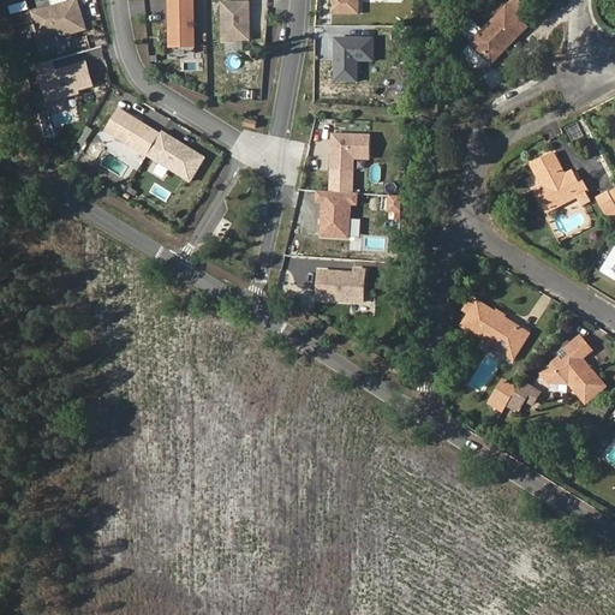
[(41,36),(61,30),(63,36),(87,29),(78,0),(73,0),(34,11),(41,36)]
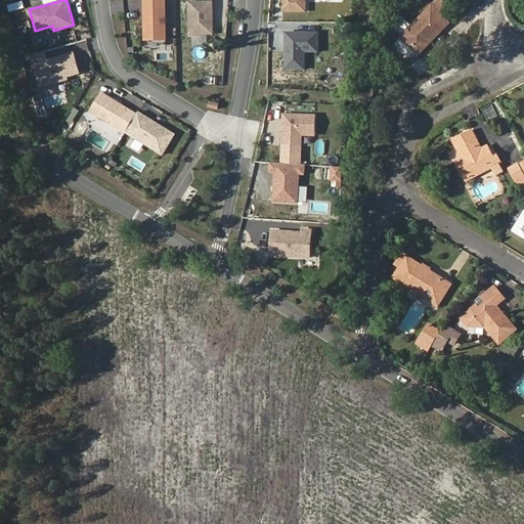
[(165,0),(144,0),(145,39),(166,39),(165,0)]
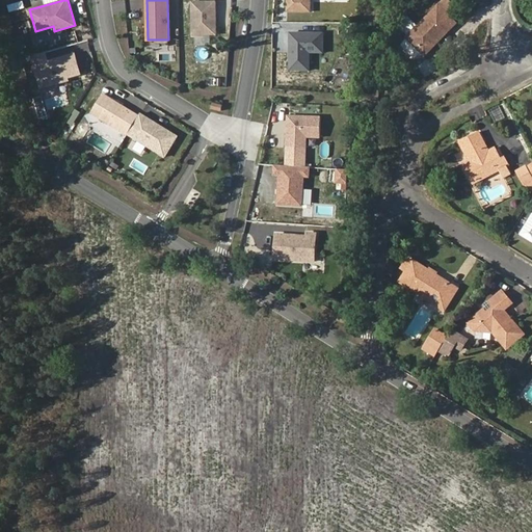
[(287,0),(288,11),(311,11),(311,0),(287,0)]
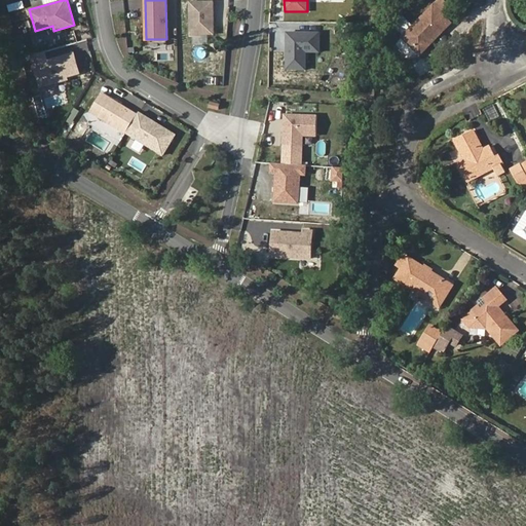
[(435,41),(451,24),(447,19),(454,11),(442,0),(439,0),(405,35),(421,51),(433,39),(435,41)]
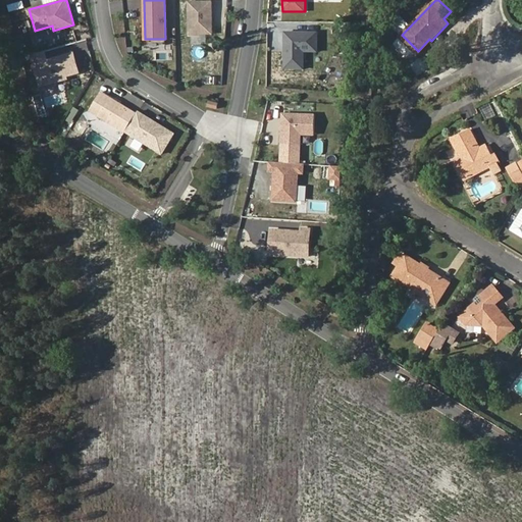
[(212,1),(189,1),(190,34),(212,33),(212,1)]
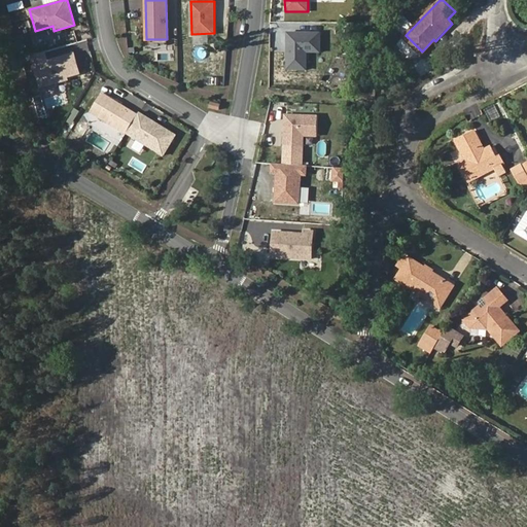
[(407,32),(413,25),(406,18),(398,26),(407,32)]
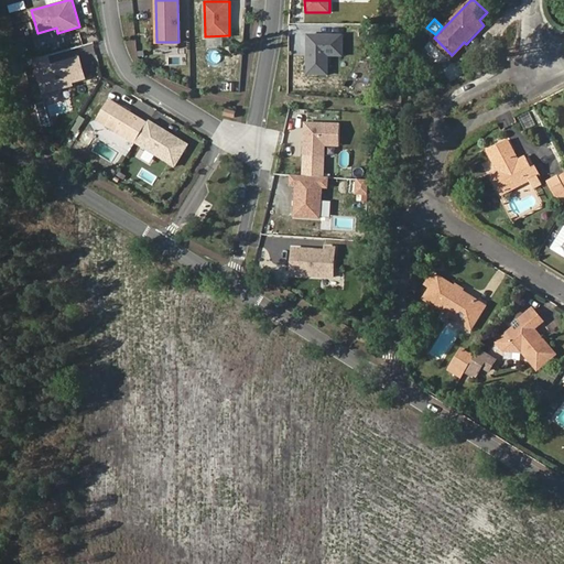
[(453,56),(466,44),(464,42),(452,55),(453,56)]
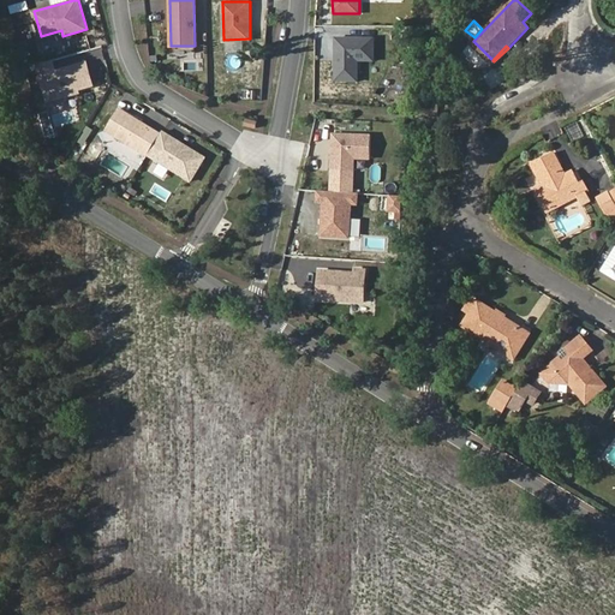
[(94,84),(88,63),(75,66),(76,69),(71,71),(70,67),(57,71),(53,60),(39,64),(49,101),(79,93),(79,89),(94,84)]
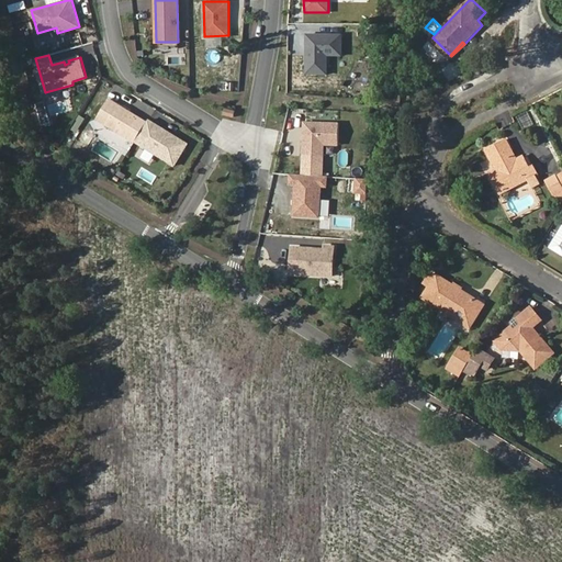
[(147,122),(109,99),(97,119),(135,142),(147,122)]
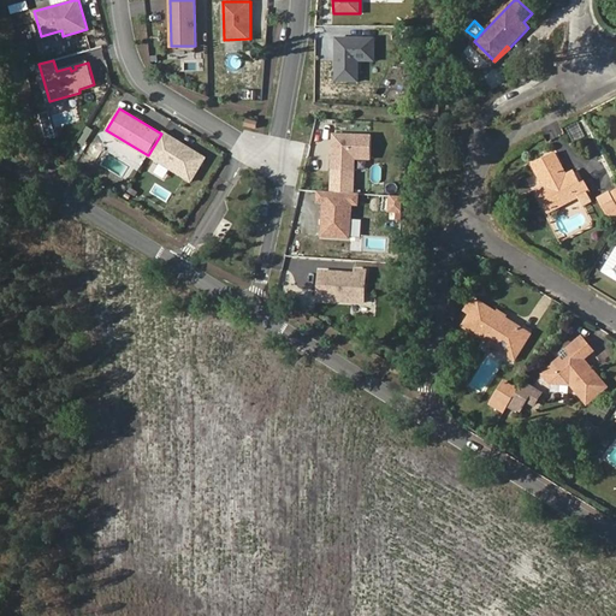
[(372,135),(333,134),(332,171),(355,172),(355,158),(371,158),(372,135)]
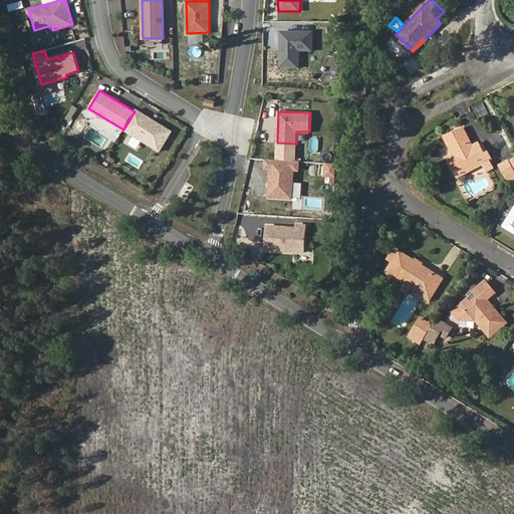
[(473,147),(463,129),(445,138),(455,156),(448,160),(457,178),(467,173),(464,165),(478,158),(482,165),(493,159),(489,152),(486,154),(480,143),(473,147)]
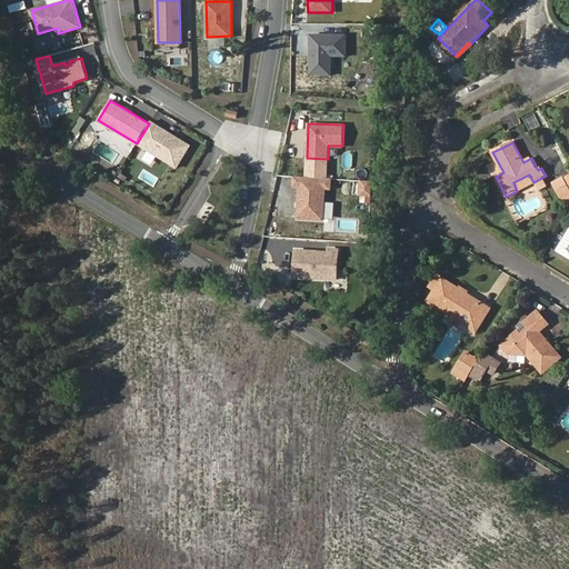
[(533,182),(529,175),(513,182),(517,191),(533,182)]
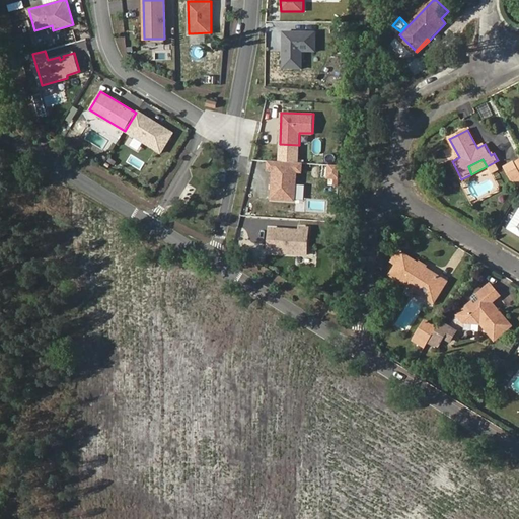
[(302,162),(269,160),(269,169),(274,170),(273,198),(294,200),(296,171),(301,171),(302,162)]
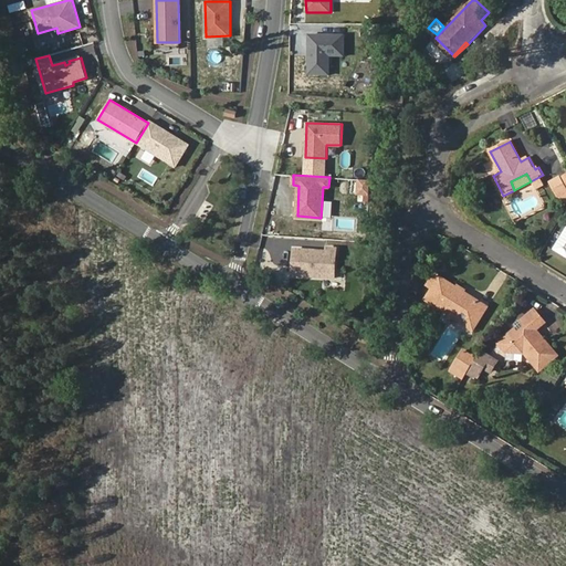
[(565,197),(565,178),(565,176),(561,178),(559,177),(551,181),(559,198),(558,198),(562,200),(565,197)]
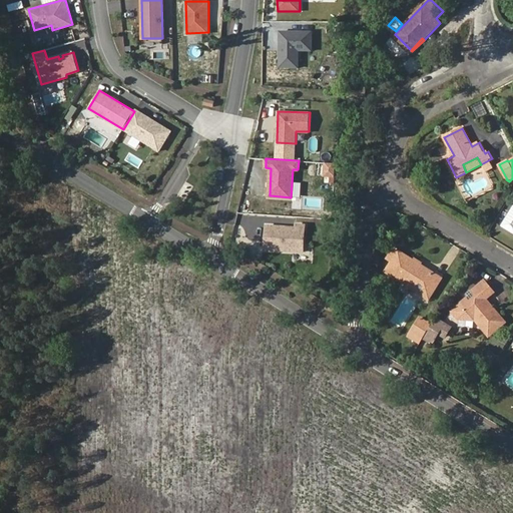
[(512,204),(505,217),(504,222),(505,227),(509,231),(512,232),(512,204)]
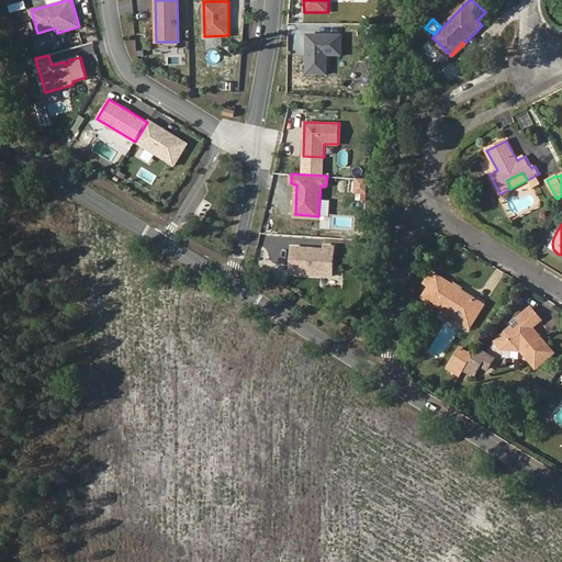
[(333,276),(334,247),(325,246),(325,249),(316,248),(314,251),(311,250),(308,248),(292,247),(291,272),(333,276)]
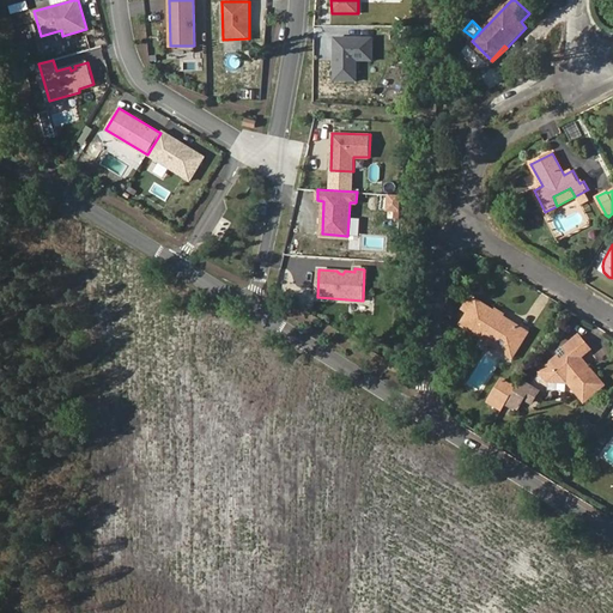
[(511,358),(527,334),(519,329),(519,327),(501,316),(499,317),(471,298),(463,309),(469,313),(462,325),(504,351),(503,352),(511,358)]
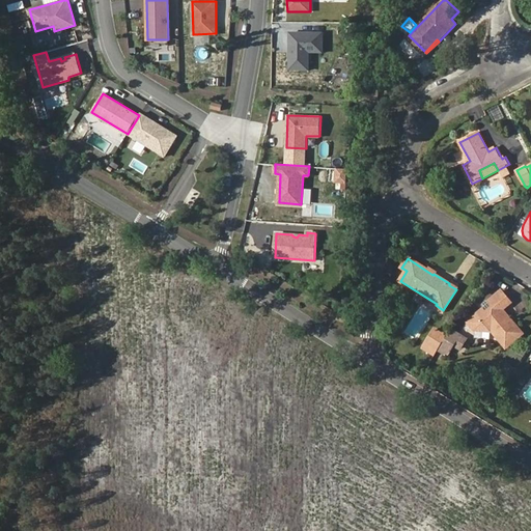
[(524,334),(510,318),(505,317),(502,314),(503,310),(512,303),(502,290),(490,301),(494,306),(486,312),(483,309),(468,322),(475,330),(493,332),(506,348),(524,334)]
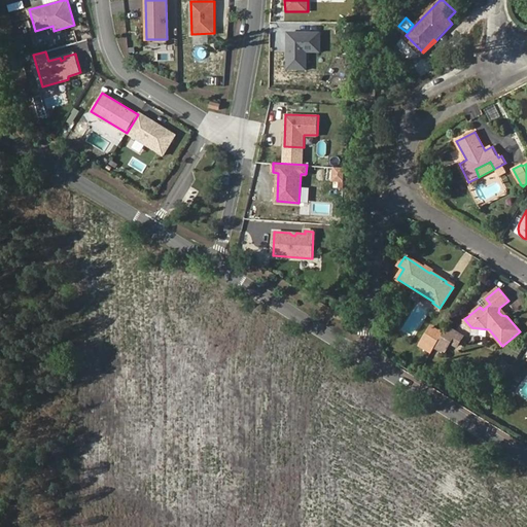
[(436,345),(444,335),(432,327),(424,341),(435,348),(436,345)]
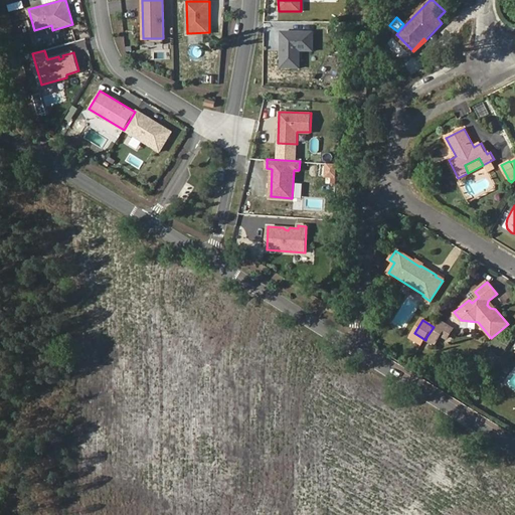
[(441,334),(447,325),(438,320),(434,327),(426,337),(434,342),(436,343),(441,334)]
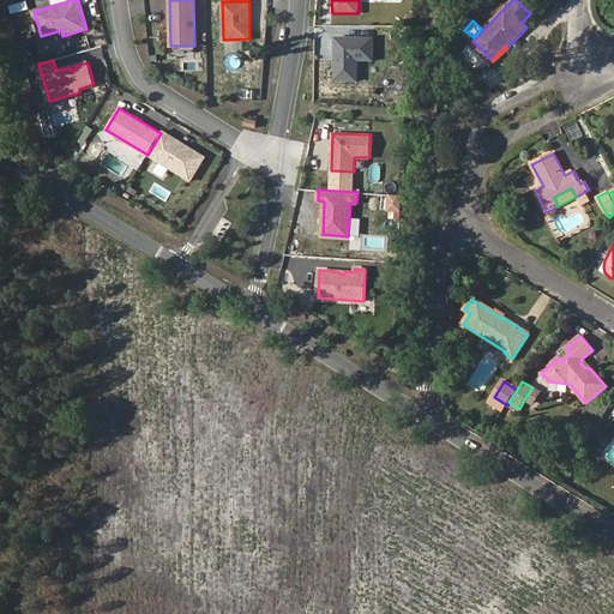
[(534,403),(540,392),(533,387),(525,398),(534,403)]
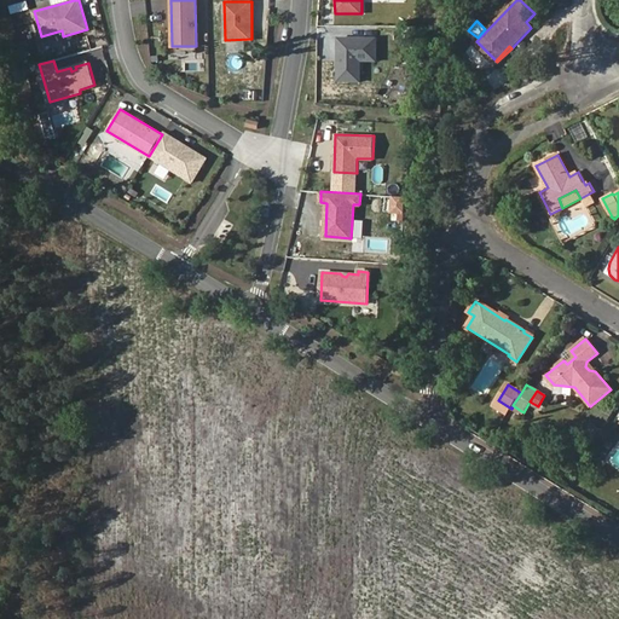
[(512,409),(498,400),(493,406),(508,415),(512,409)]
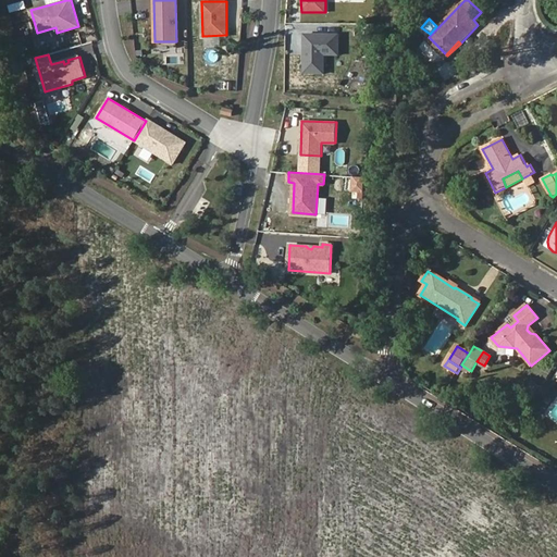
[(533,396),(537,388),(531,384),(527,392),(533,396)]
